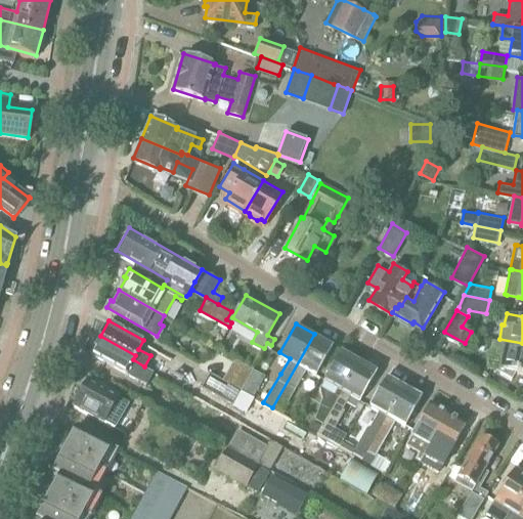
[(314,334),(272,407),(273,407),(280,394),(288,398),(296,382),(305,368),(315,373),(332,344),(314,334)]
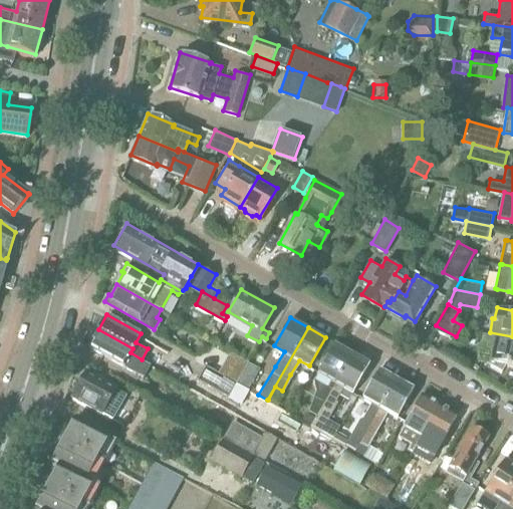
[(133,348),(98,329),(89,344),(122,362),(122,363),(141,374),(148,362),(142,359),(131,352),(133,348)]
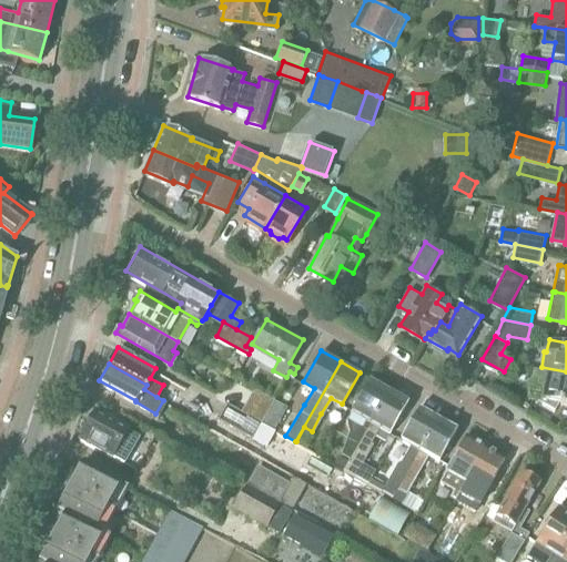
[(566,371),(542,367),(535,366),(532,379),(547,381),(544,400),(556,408),(559,400),(566,401),(566,371)]
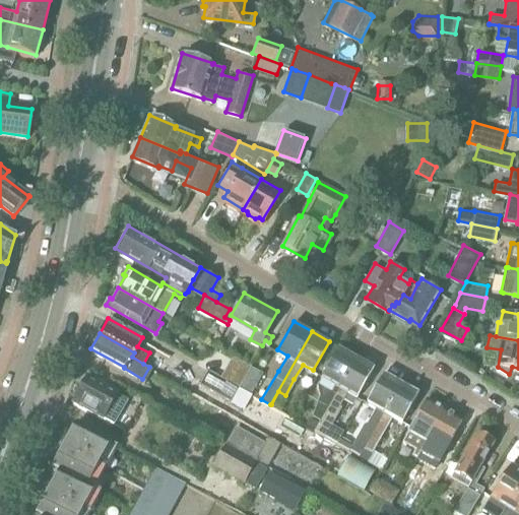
[(338,346),(322,375),(317,383),(320,393),(312,414),(320,420),(331,400),(355,357),(338,346)]
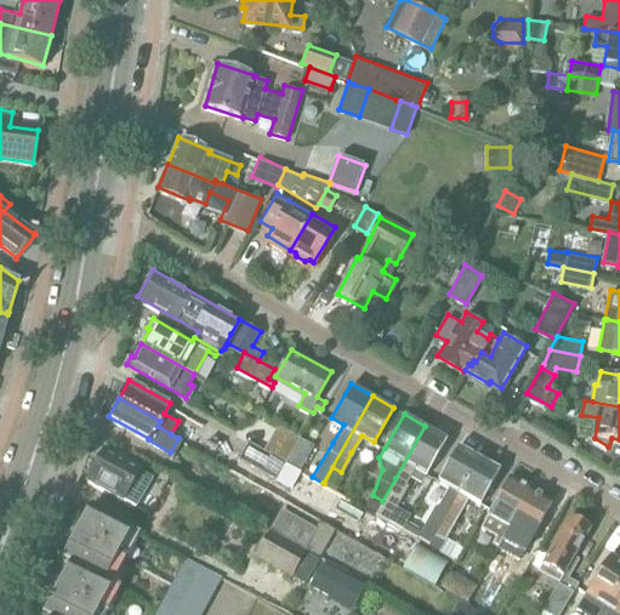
[(286,460),(301,436),(278,423),(265,448),(286,460)]
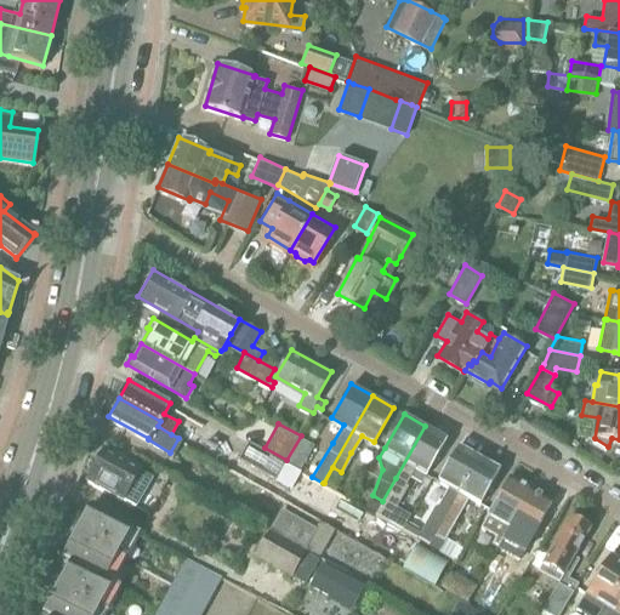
[(396,478),(382,501),(376,512),(388,519),(409,484),(405,483),(416,466),(426,472),(445,438),(425,426),(396,478)]
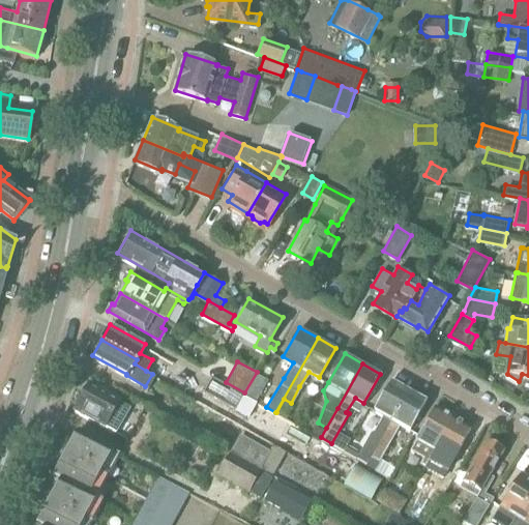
[(268,378),(257,372),(244,392),(247,395),(246,396),(256,401),(268,378)]
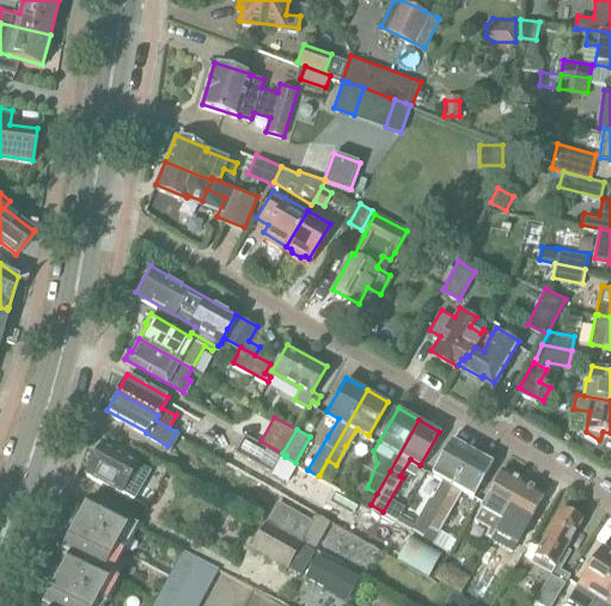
[(282,453),(261,441),(245,433),(236,450),(276,472),(285,457),(286,455),(282,453)]
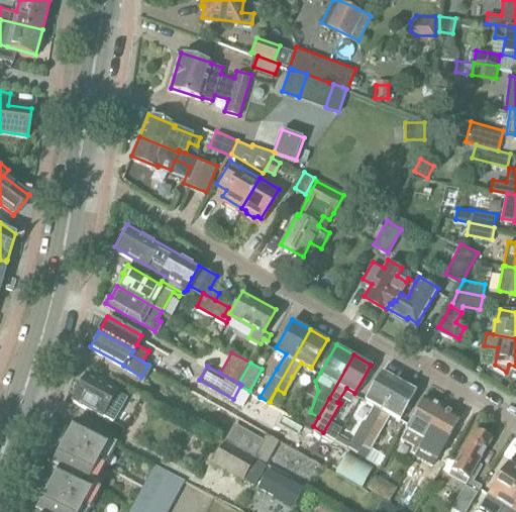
[(374,404),(366,418),(362,420),(347,444),(357,450),(373,423),(398,380),(380,370),(364,398),(374,404)]
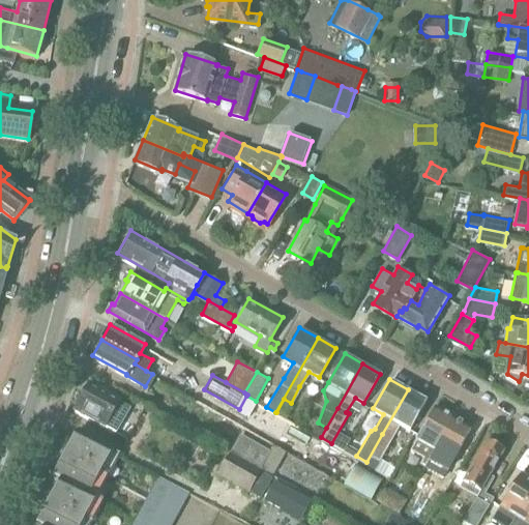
[(89,381),(82,395),(80,395),(77,401),(78,402),(76,407),(116,430),(130,405),(89,381)]
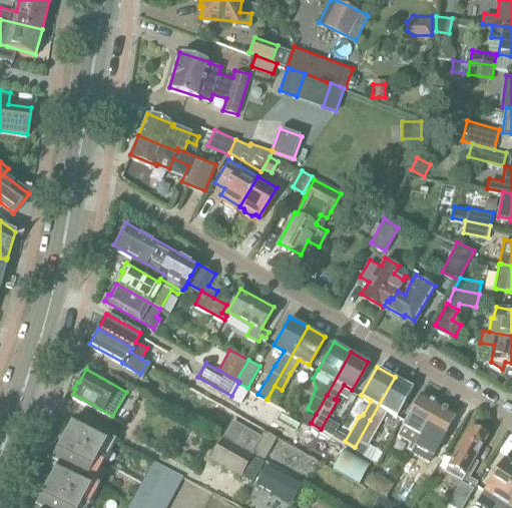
[(395,377),(370,420),(355,447),(355,448),(358,443),(365,448),(378,425),(387,410),(396,415),(412,387),(395,377)]
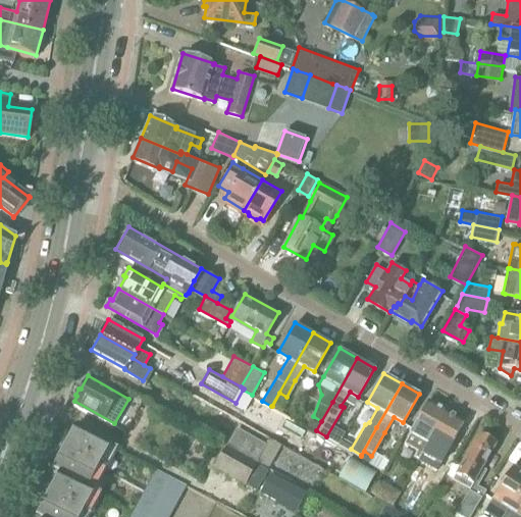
[(428,399),(410,431),(404,442),(417,449),(414,454),(419,457),(446,410),(428,399)]
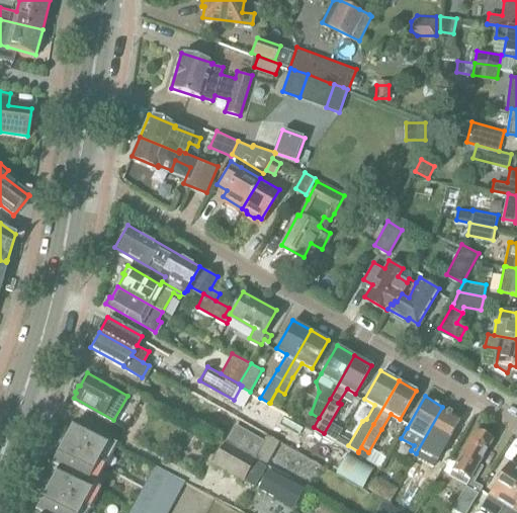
[(416,453),(415,455),(433,465),(462,418),(442,407),(416,453)]
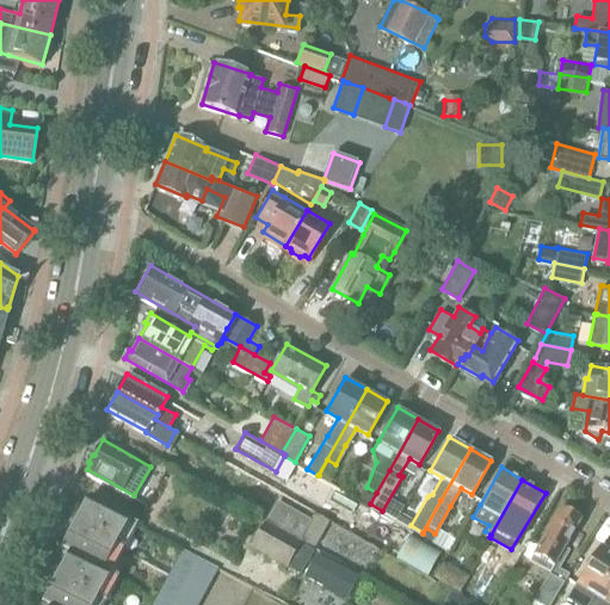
[(133,517),(91,493),(61,544),(69,549),(41,598),(48,603),(47,604),(92,604),(112,570),(104,567),(133,517)]
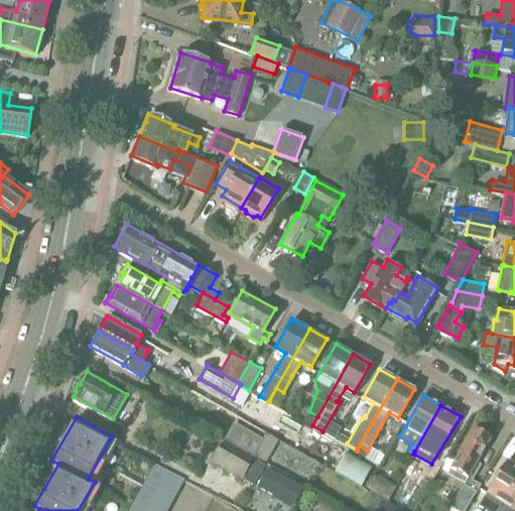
[(253,454),(263,437),(235,421),(226,438),(253,454)]
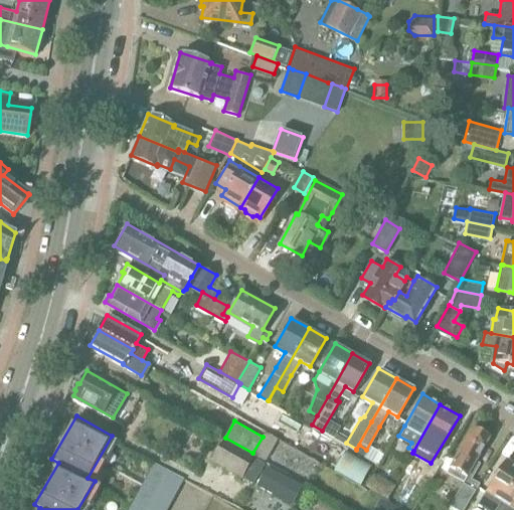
[(333,437),(339,427),(328,420),(323,431),(333,437)]
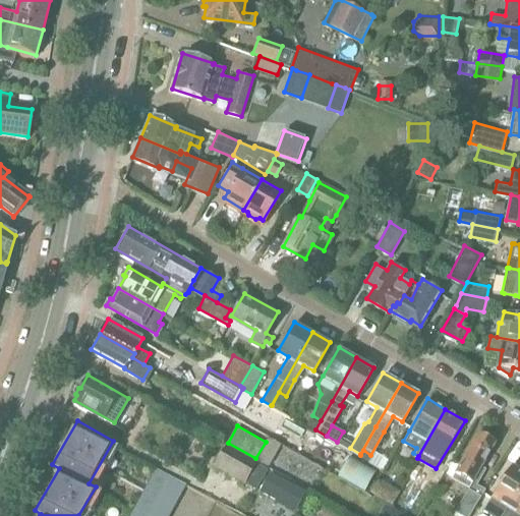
[(477,431),(451,477),(468,488),(454,511),(462,515),(468,515),(485,486),(477,481),(485,466),(481,463),(495,441),(490,438),(489,435),(484,432),(481,433),(477,431)]
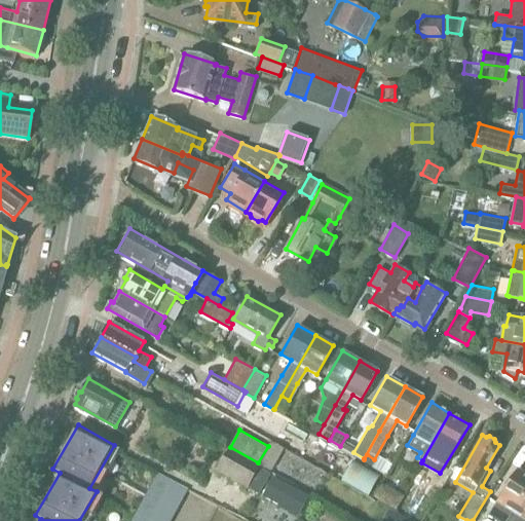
[(358,460),(331,445),(320,464),(346,480),(358,460)]
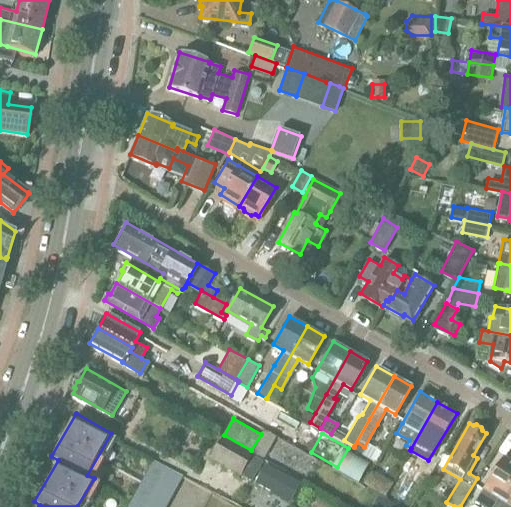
[(224,435),(224,436),(212,457),(241,473),(254,451),(251,450),(224,435)]
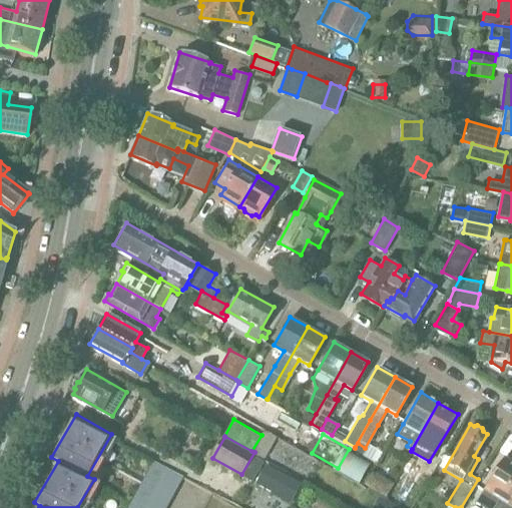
[(475,501),(486,507),(485,507),(492,507),(511,477),(511,461),(503,456),(475,501)]
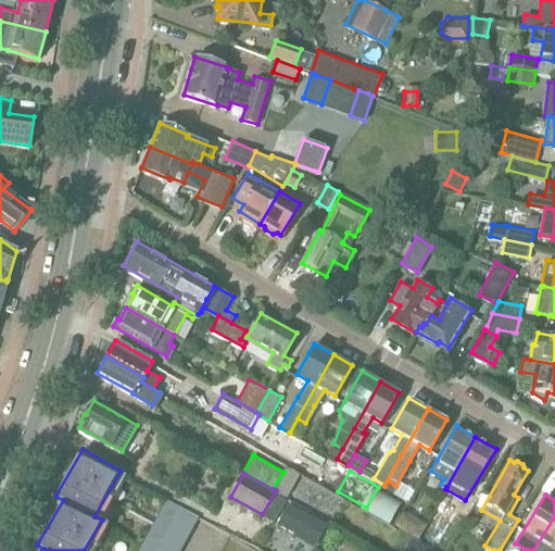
[(176,517),(183,505),(166,497),(160,509),(176,517)]
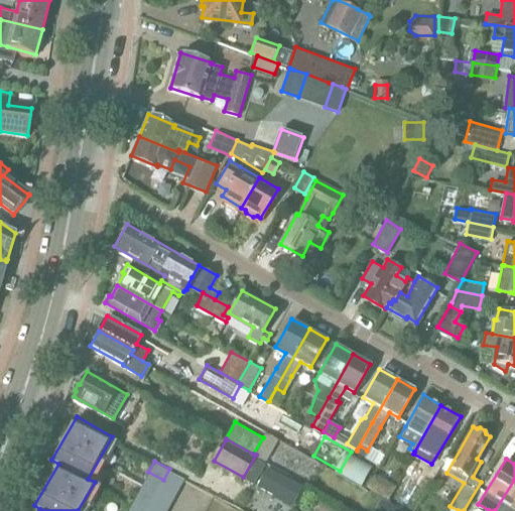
[(257,485),(275,494),(283,479),(285,475),(268,465),(257,485)]
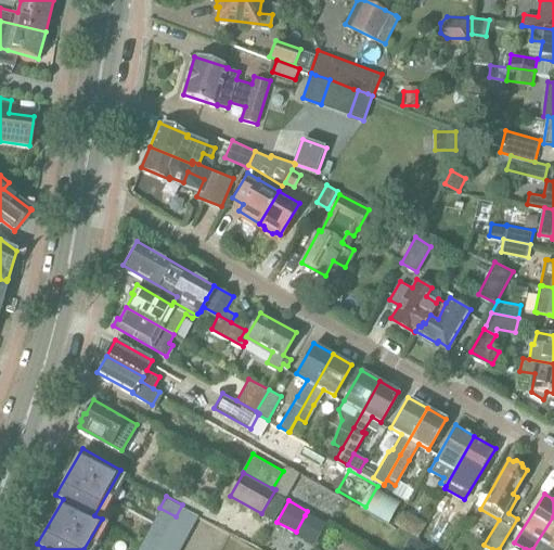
[(176,516),(159,508),(153,520),(170,528),(176,516)]
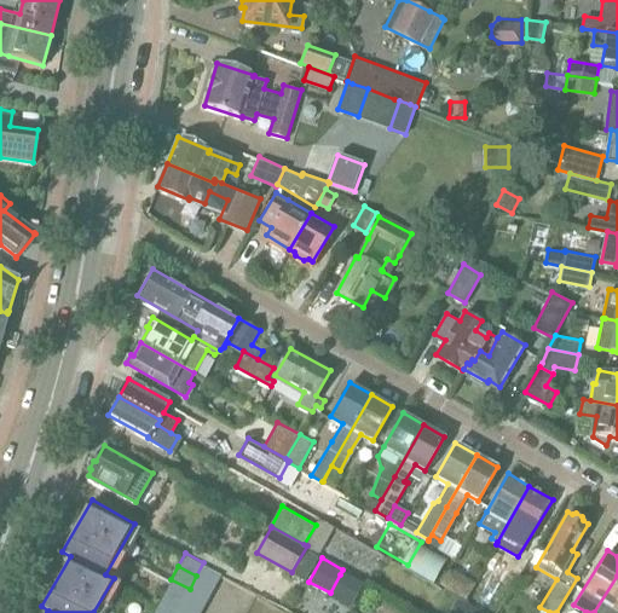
[(449,571),(442,584),(462,596),(471,584),(449,571)]
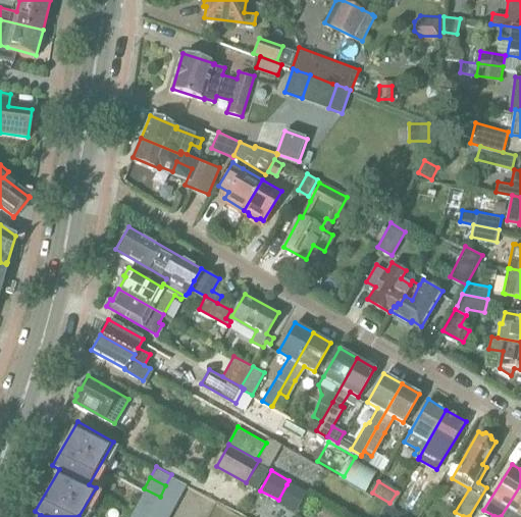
[(520,485),(501,516),(520,516),(520,485)]
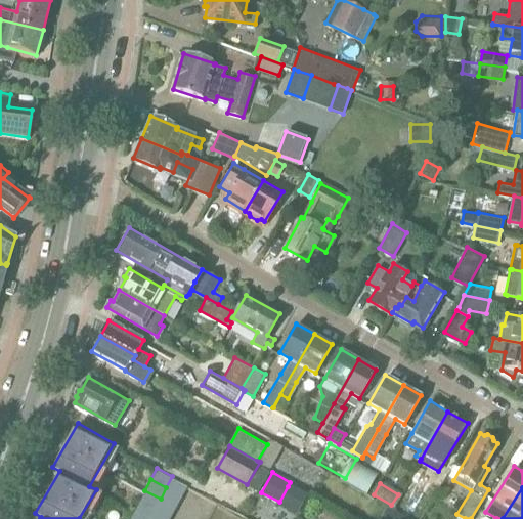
[(161,499),(144,490),(139,502),(155,510),(161,499)]
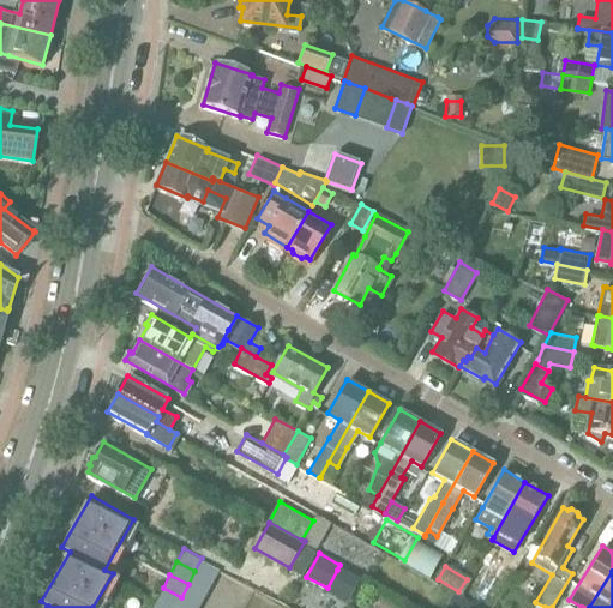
[(473,578),(464,594),(487,607),(490,607),(499,593),(473,578)]
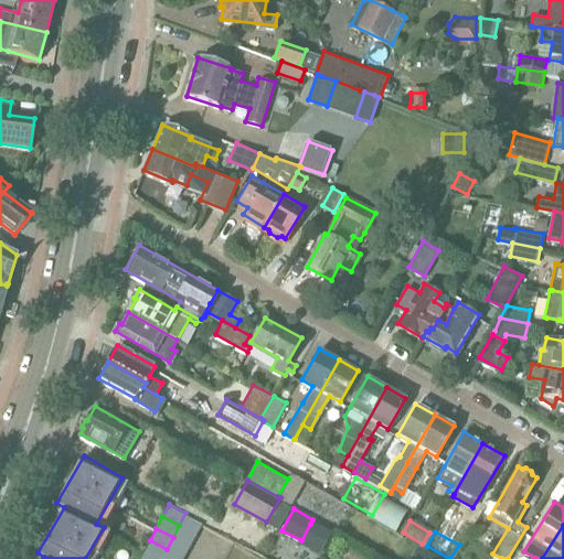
[(160,558),(167,549),(150,540),(144,551),(157,558),(160,558)]
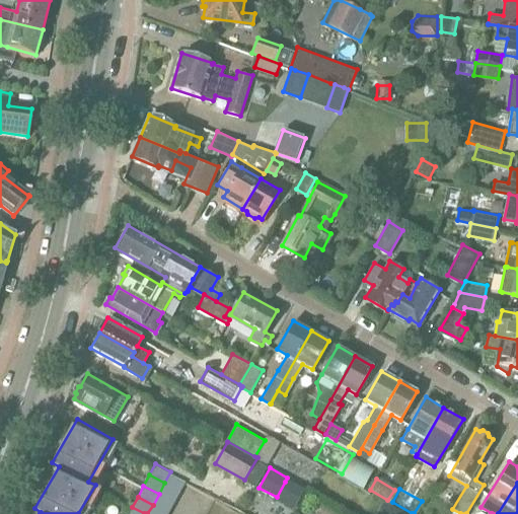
[(407,513),(408,513),(396,505),(395,506),(390,513),(407,513)]
